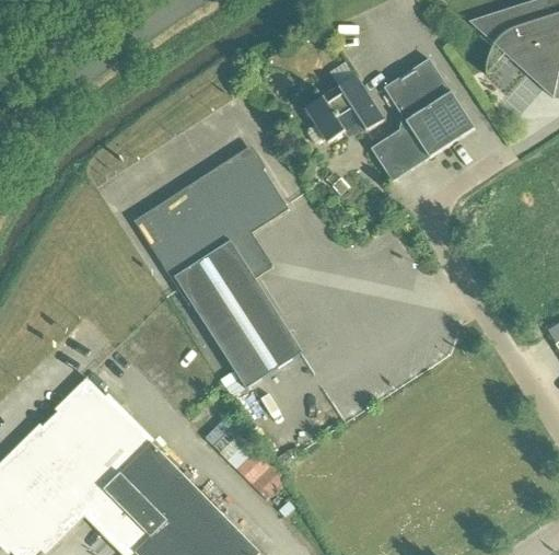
[(552,96),(558,62),(558,0),(530,0),(468,20),(552,96)]
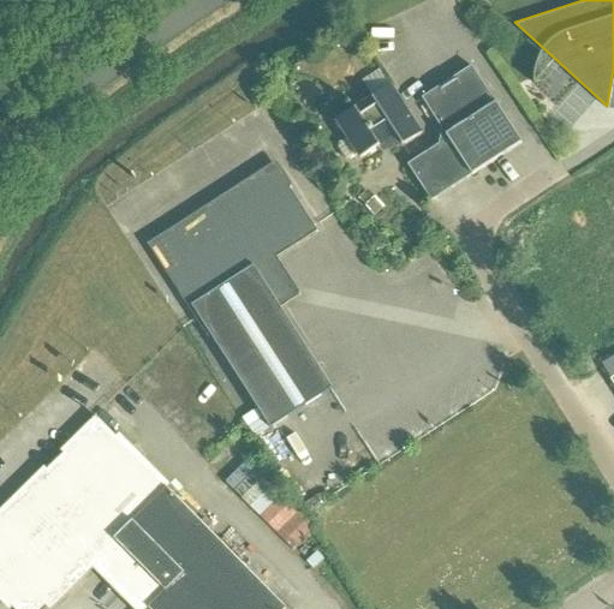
[(519,139),(471,61),(422,93),(441,124),(437,139),(407,159),(430,195),(519,139)]
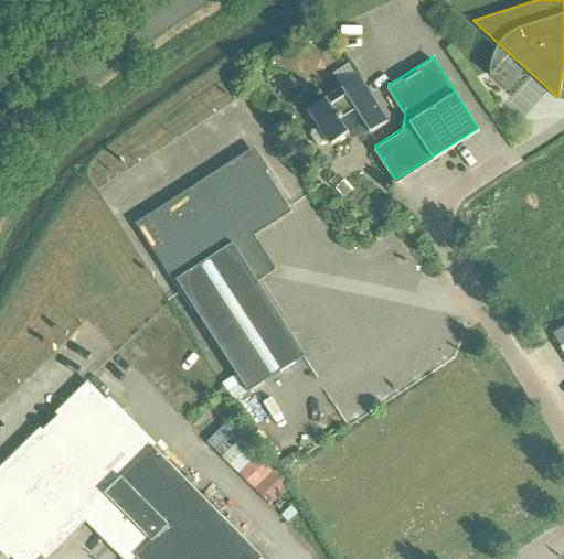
[(385,118),(358,77),(309,110),(331,143),(363,122),(369,129),(385,118)]
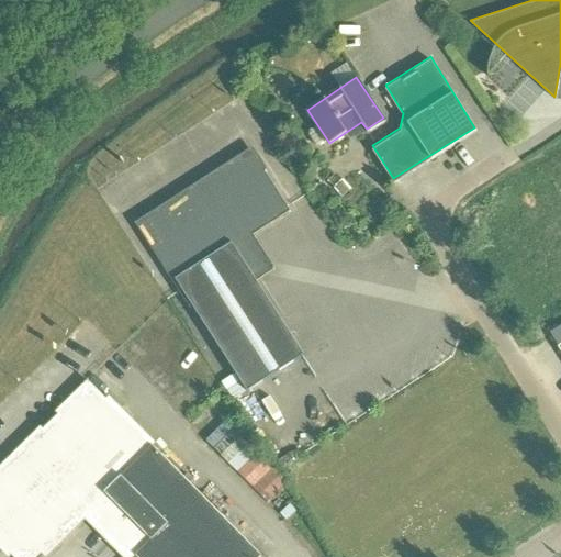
[(250,149),(138,222),(175,278),(234,370),(221,379),(229,393),(244,385),(246,389),(303,353),(251,274),(257,270),(260,257),(245,233),(287,205),(250,149)]
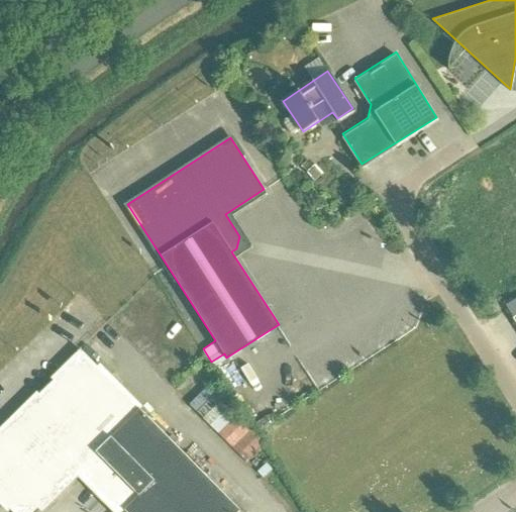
[(313,163),(306,171),(314,179),(321,172),(313,163)]
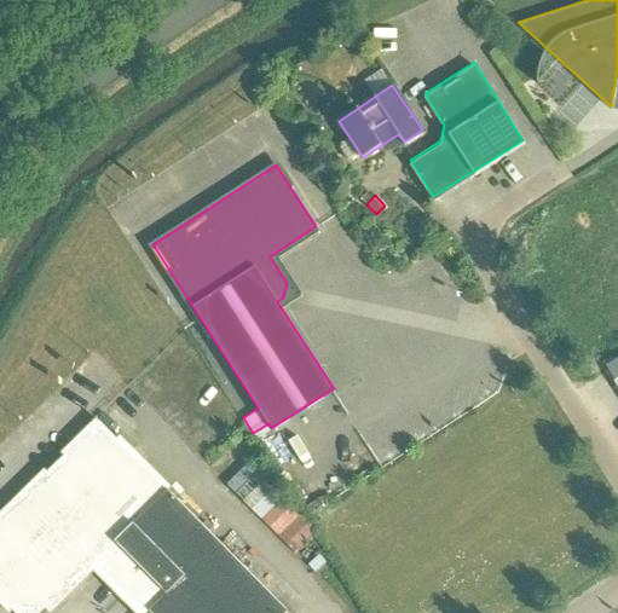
[(151,612),(281,612),(287,607),(97,418),(0,514),(0,596),(16,612),(42,612),(97,559),(151,612)]
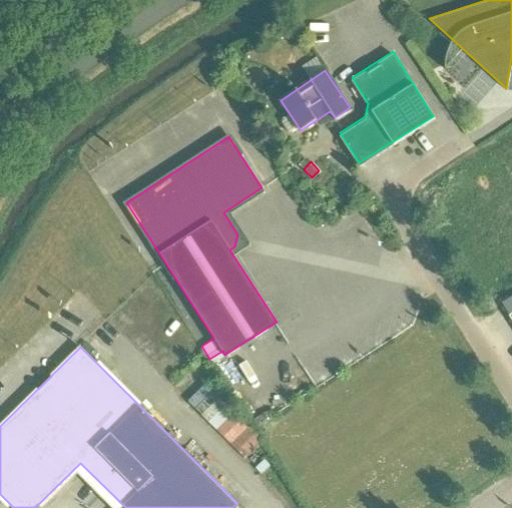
[(226,410),(210,424),(237,453),(252,439),(226,410)]
